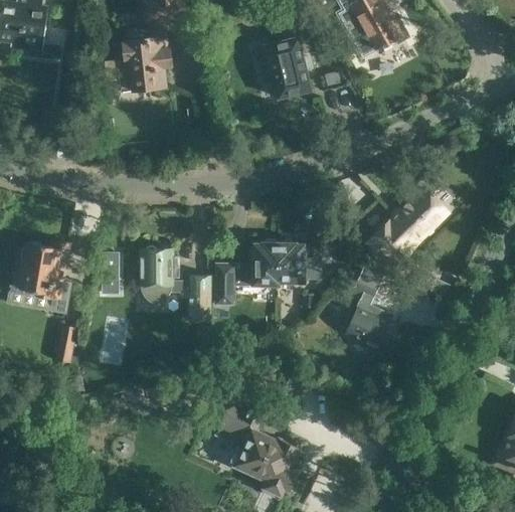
[(1,1),(0,15),(0,37),(10,39),(9,47),(40,51),(45,7),(41,6),(41,0),(16,0),(16,3),(1,1)]
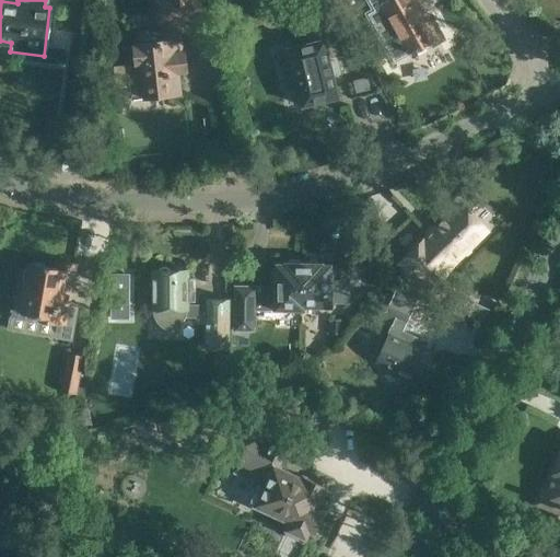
[(135,66),(129,67),(132,103),(178,97),(176,76),(182,74),(177,33),(198,22),(186,0),(178,0),(172,4),(174,12),(151,24),(152,33),(137,35),(139,49),(132,50),(135,66)]
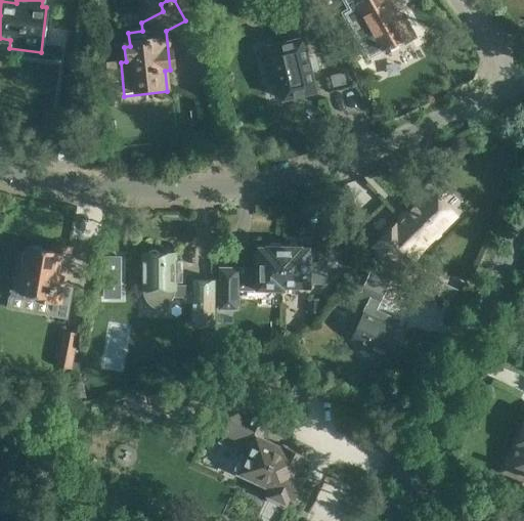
[(182,0),(187,9),(199,4),(195,0),(182,0)]
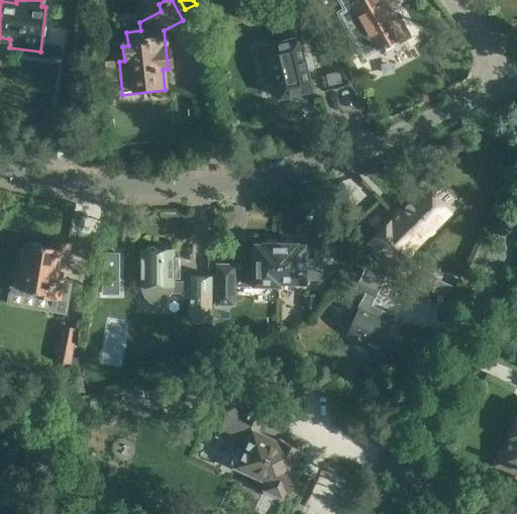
[(403,39),(386,6),(387,4),(384,0),(337,0),(340,3),(344,0),(347,0),(353,9),(370,39),(367,40),(374,54),(380,50),(381,53),(386,49),(385,48),(403,39)]
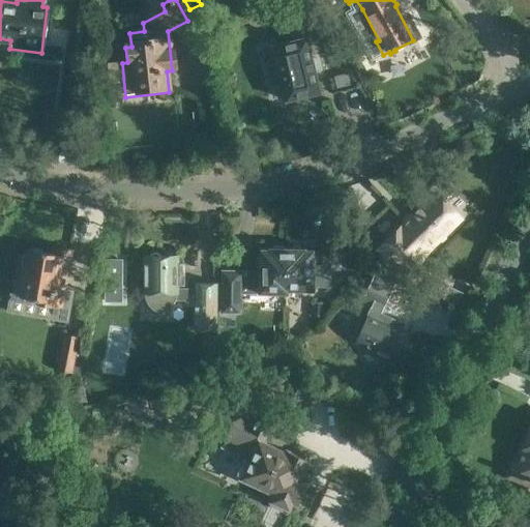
[(304,28),(270,34),(274,52),(263,54),(267,74),(277,71),(281,89),(315,83),(304,28)]
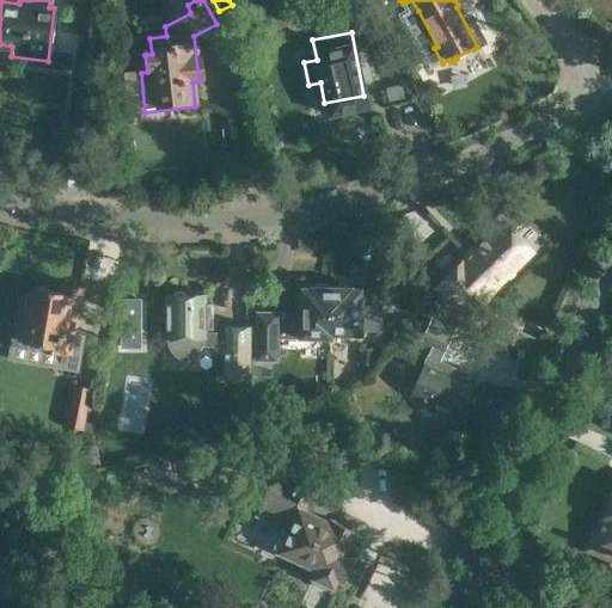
[(528,256),(521,249),(525,245),(513,233),(509,237),(502,228),(467,262),(466,262),(438,290),(445,299),(444,300),(451,308),(453,306),(467,321),(483,306),(477,299),(489,288),(491,290),(528,256)]
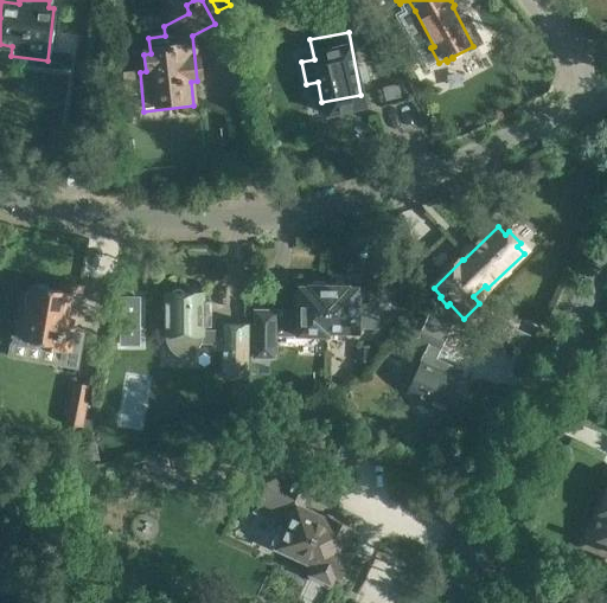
[(328,331),(330,288),(325,288),(323,283),(314,283),(312,287),(307,287),(307,289),(299,289),(299,296),(296,296),(296,320),(275,320),(275,314),(256,314),(255,359),(275,359),(275,337),(311,338),(311,334),(327,335),(327,331),(328,331)]
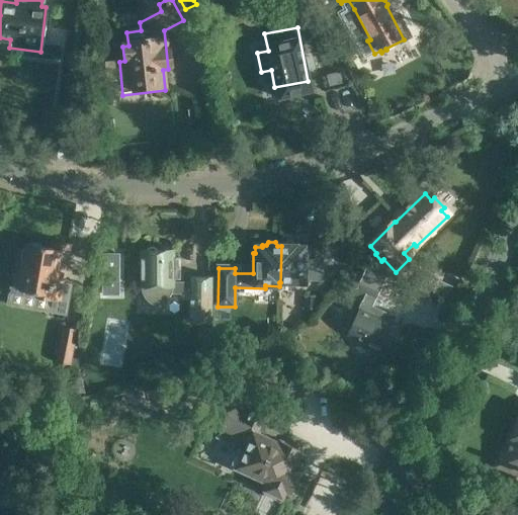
[(12,289),(37,294),(36,298),(50,301),(47,313),(66,317),(72,282),(61,280),(62,274),(65,274),(70,246),(52,243),(51,250),(28,246),(23,272),(15,271),(12,289)]
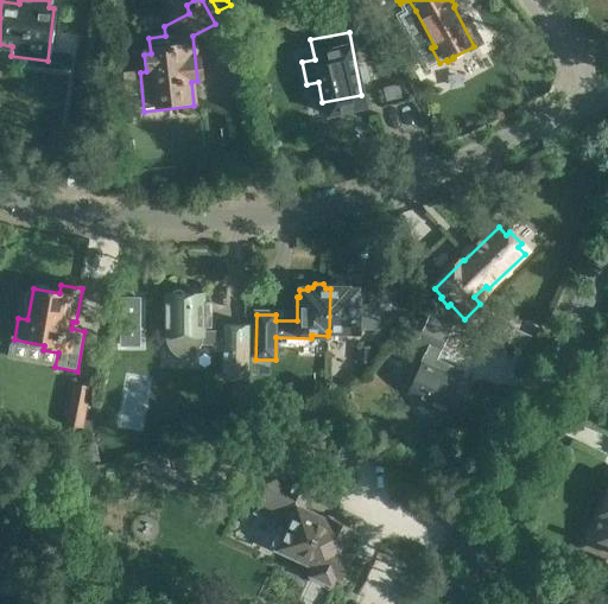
[(330,288),(329,331),(343,331),(343,335),(359,336),(360,297),(359,297),(359,290),(349,290),(349,287),(344,287),(343,285),(334,285),(333,288),(330,288)]
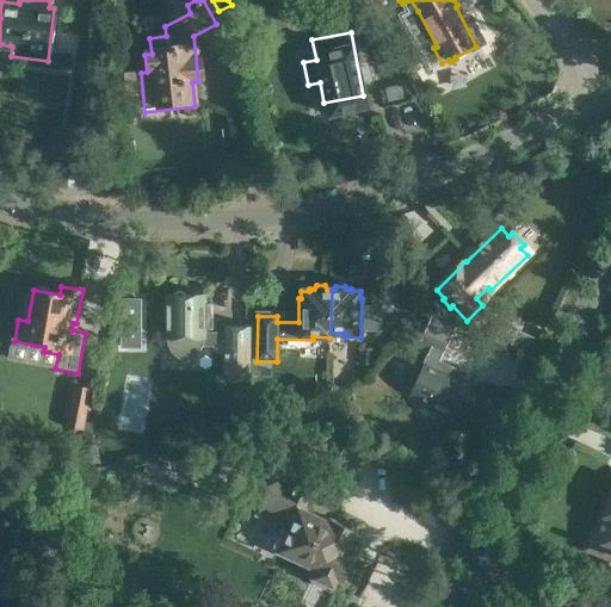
[(183,363),(186,364),(189,363),(192,360),(197,357),(202,352),(202,351),(224,350),(226,382),(250,382),(250,328),(224,328),(224,338),(204,338),(204,297),(186,297),(180,292),(177,293),(171,297),(166,297),(167,335),(165,335),(165,344),(167,344),(168,347),(170,351),(172,354),(174,357),(179,361),(183,363)]
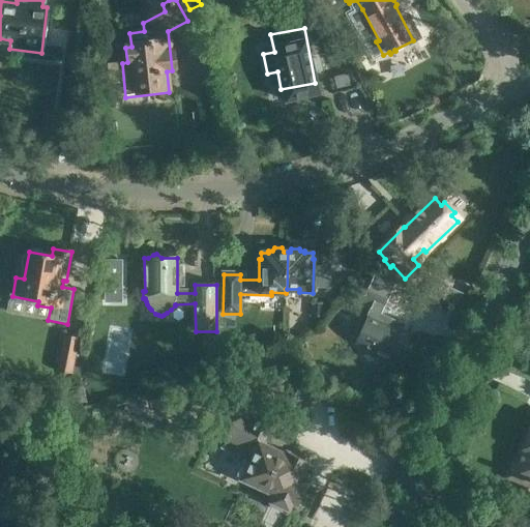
[(395,285),(375,275),(369,289),(390,299),(395,285)]
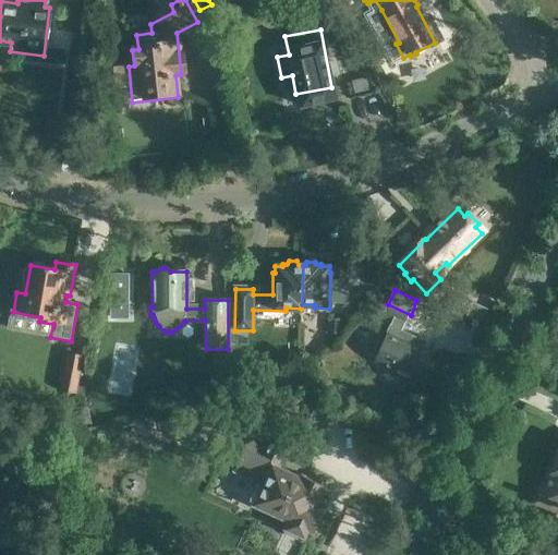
[(328,327),(324,327),(324,335),(338,335),(338,322),(328,322),(328,327)]
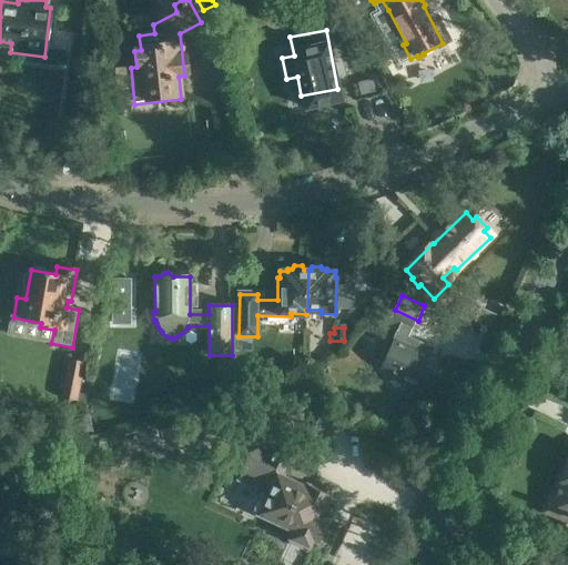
[(435,350),(403,334),(396,332),(379,371),(412,386),(415,385),(423,387),(424,384),(429,379),(429,373),(438,353),(435,352),(435,350)]
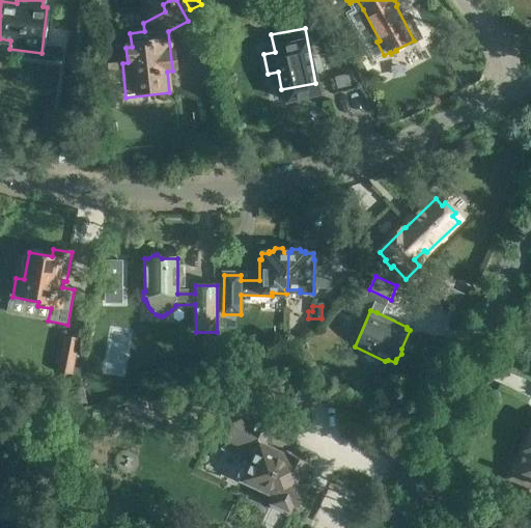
[(57,373),(73,377),(80,339),(65,336),(57,373)]
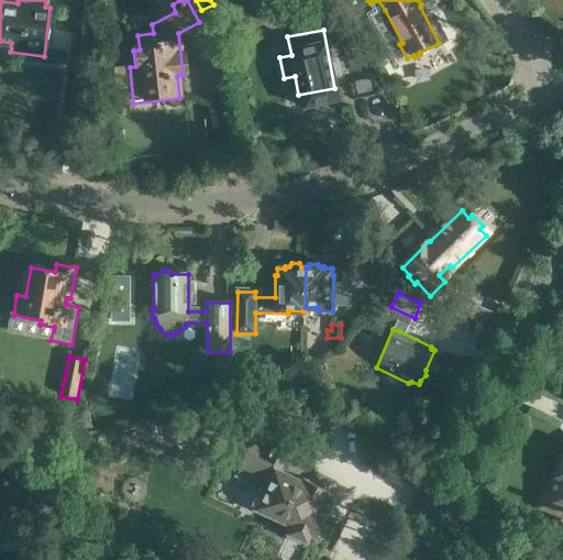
[(290,526),(285,536),(287,537),(286,540),(305,549),(307,546),(308,547),(311,539),(317,542),(329,516),(320,512),(329,492),(321,487),(323,483),(313,479),(312,483),(317,485),(316,486),(301,479),(300,482),(279,472),(296,439),(277,430),(277,432),(256,423),(250,438),(252,439),(234,475),(264,490),(255,508),(290,526)]
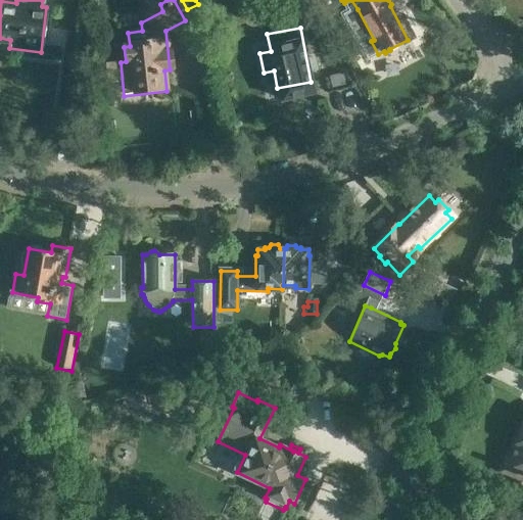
[(522,431),(507,470),(522,477),(522,431)]
